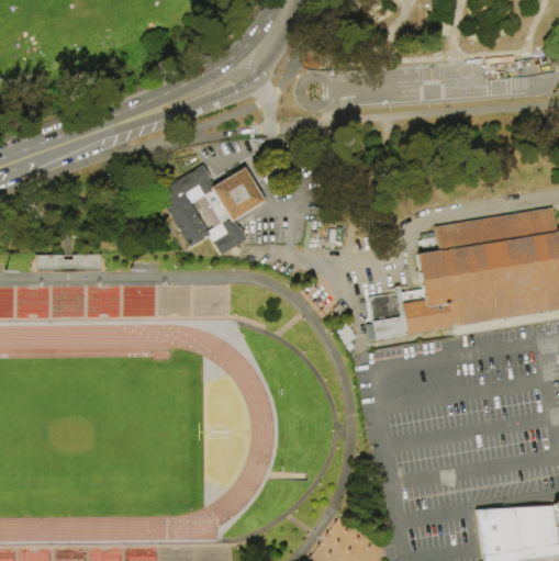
[(245,167),(215,184),(203,165),(157,193),(190,247),(210,235),(221,255),(247,238),(236,219),(266,201),(245,167)]
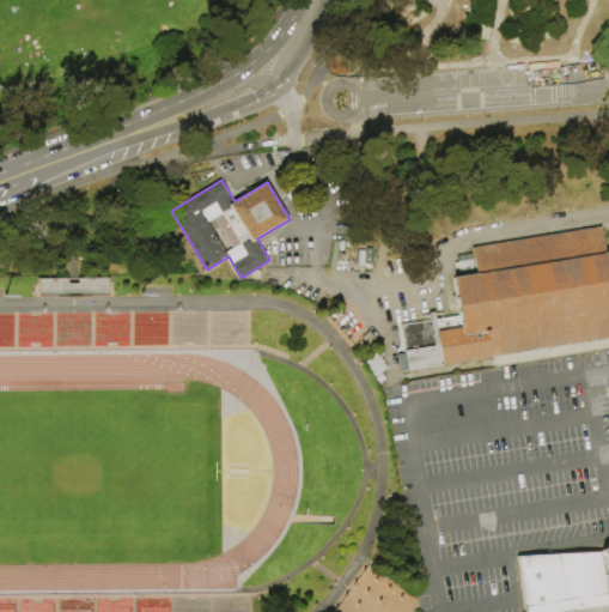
[(604,226),(608,250),(608,335),(408,369),(401,326),(458,316),(451,276),(476,272),(473,247),(604,226)]
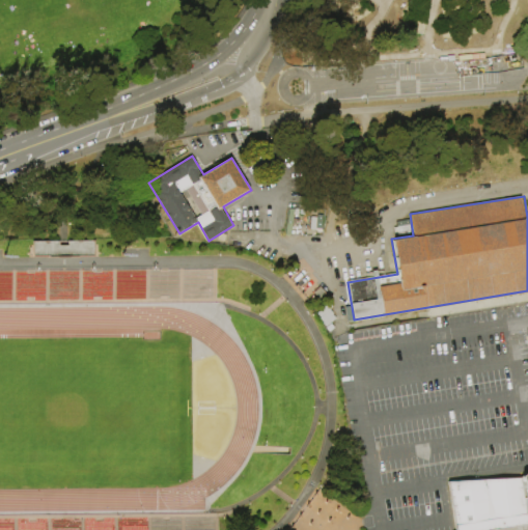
[(313,290),(320,284),(326,293),(320,298),(313,290)]
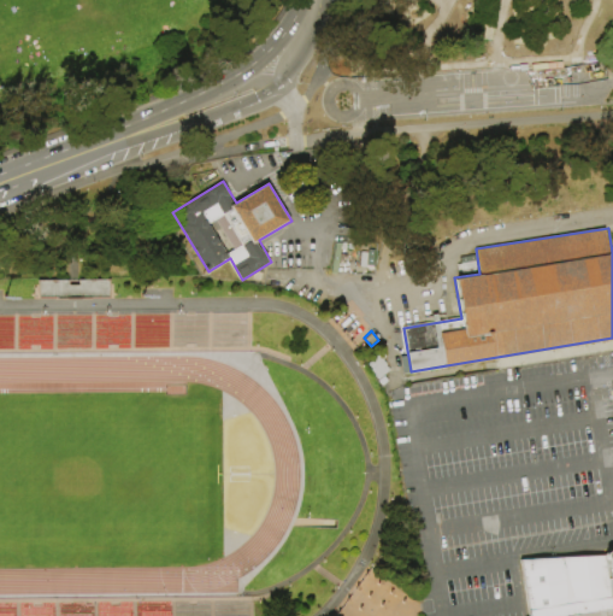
[(606,350),(605,341),(575,346),(576,355),(606,350)]
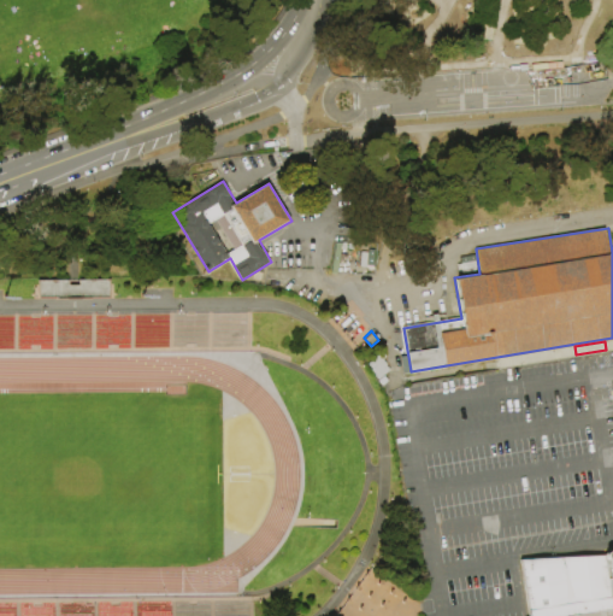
[(608,555),(612,581),(612,610),(579,615),(534,615),(534,612),(532,612),(529,586),(524,561),(608,555)]
